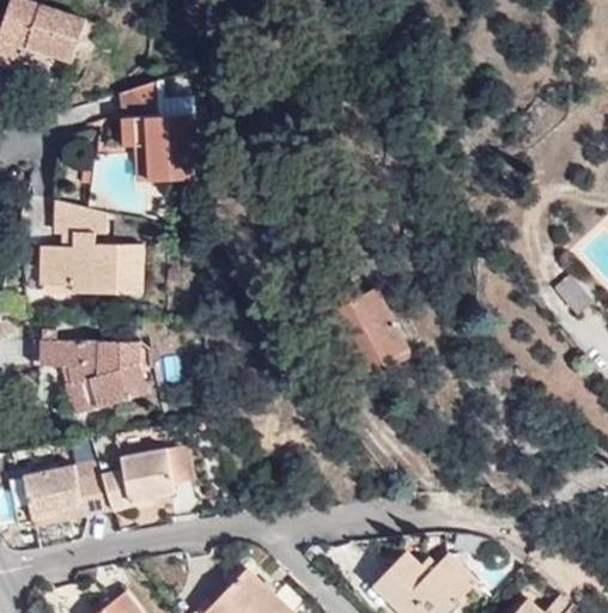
[(84,18),(25,0),(10,0),(0,31),(0,61),(20,68),(28,47),(72,60),(84,18)]
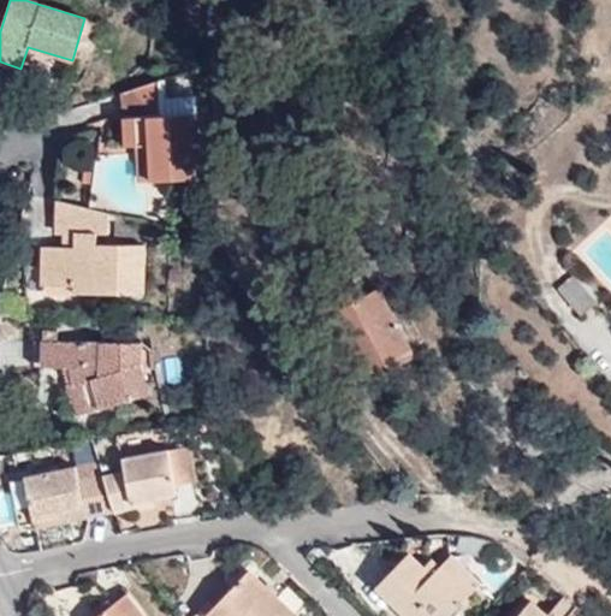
[(161,99),(162,80),(158,81),(156,114),(191,117),(191,101),(161,99)]
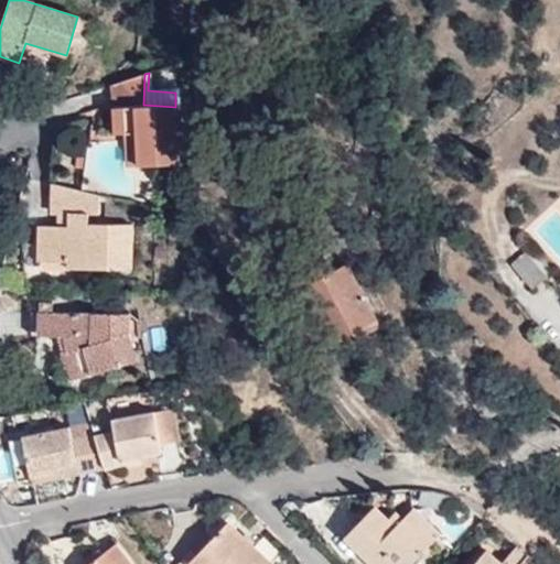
[(143,105),(144,74),(115,83),(114,134),(127,136),(138,136),(138,166),(174,167),(175,125),(179,126),(180,107),(175,107),(143,105)]
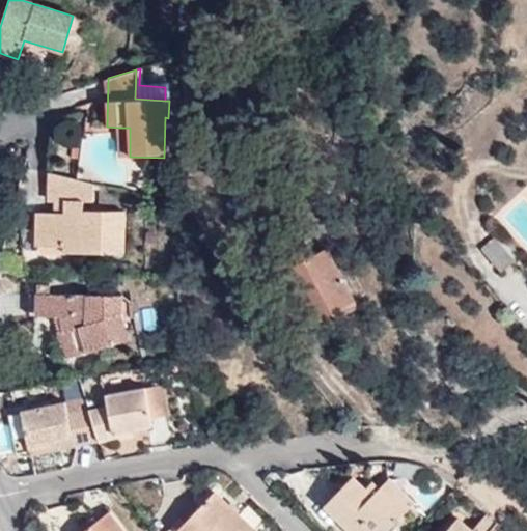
[(130,128),(119,128),(118,156),(130,157),(130,128)]
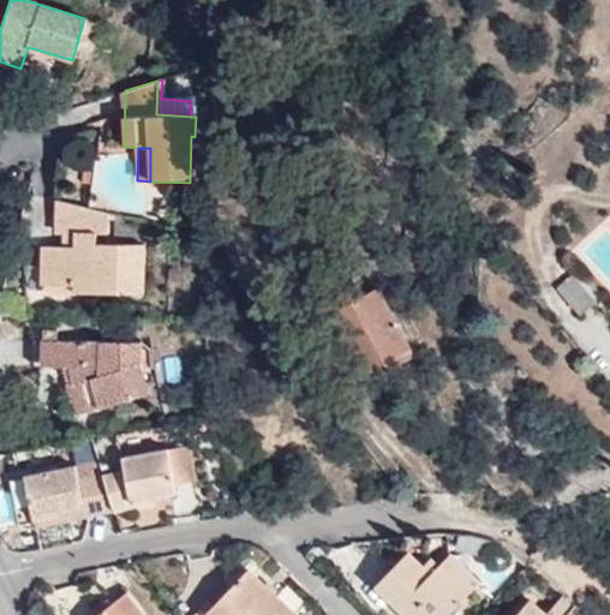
[(91,173),(82,172),(82,183),(90,184),(91,173)]
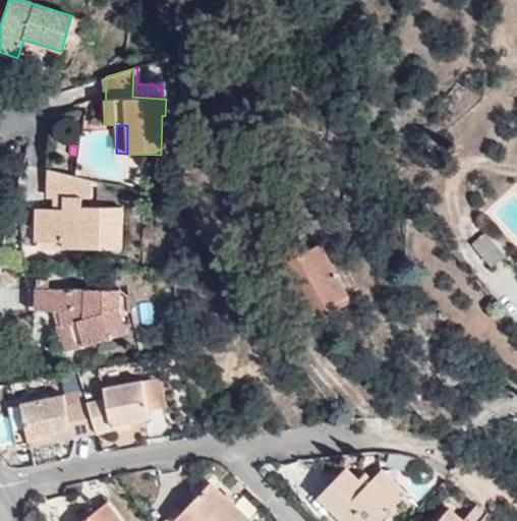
[(90,181),(46,169),(45,196),(52,197),(51,209),(36,209),(34,240),(61,240),(60,247),(118,247),(119,209),(79,208),(79,198),(89,197),(90,181)]
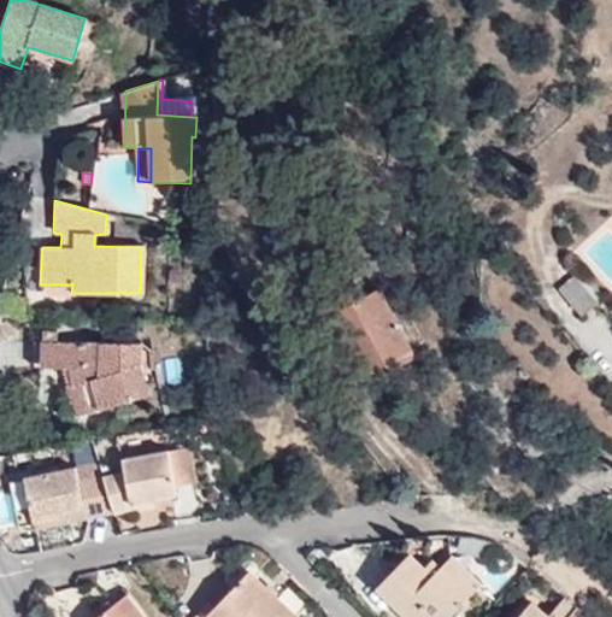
[(383,364),(407,352),(375,289),(362,297),(351,274),(310,294),(357,380),(386,366),(383,364)]
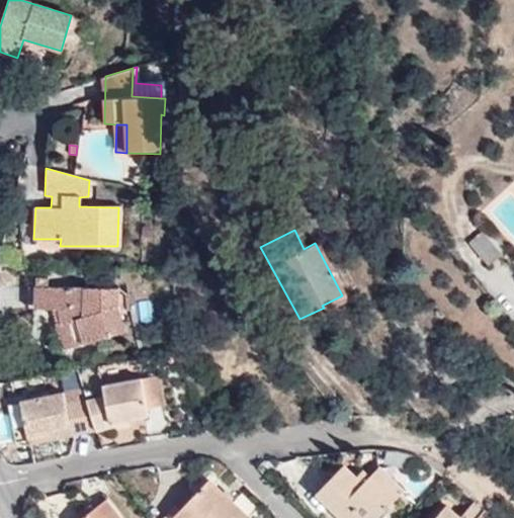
[(482,232),(467,242),(488,262),(505,247),(490,231),(484,235),(482,232)]
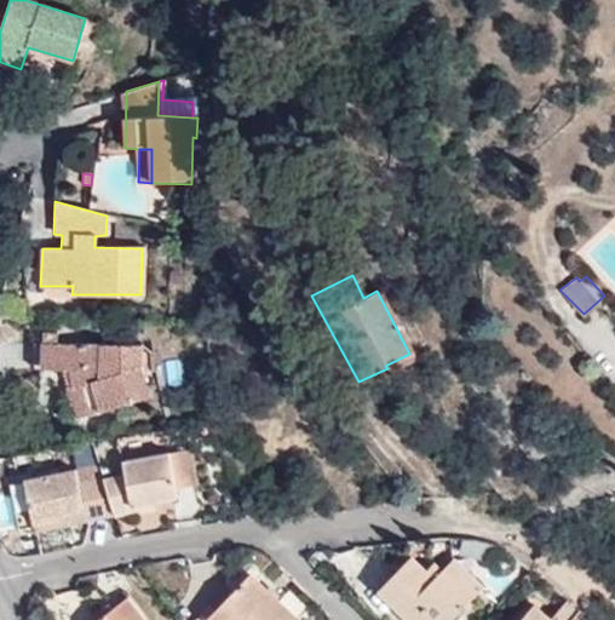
[(73,286),(40,286),(40,297),(73,297),(72,294),(73,286)]
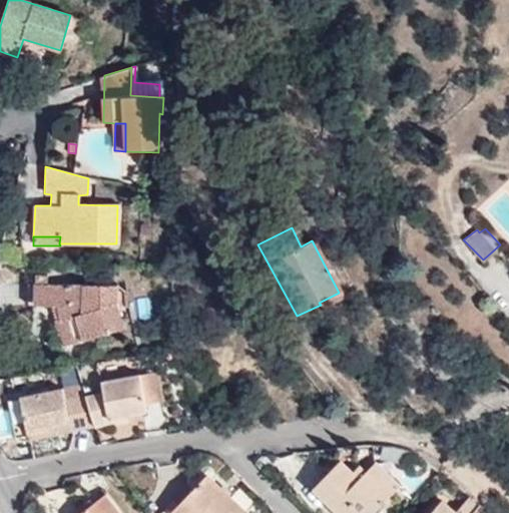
[(32,305),(34,284),(27,284),(25,305),(32,305)]
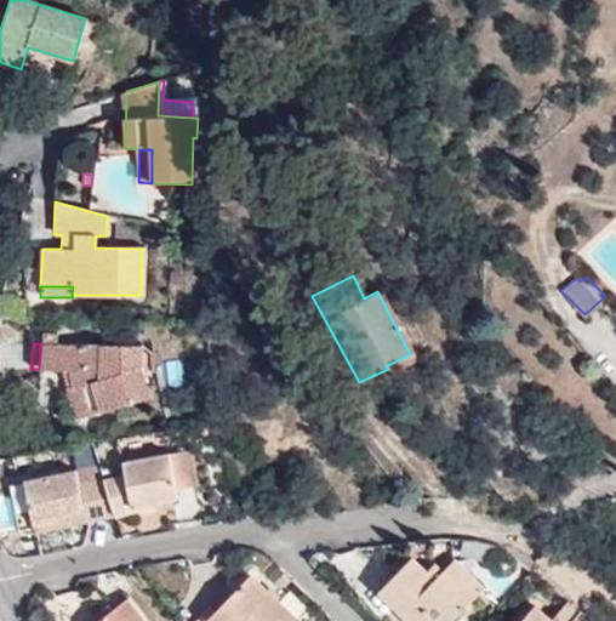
[(141,346),(41,343),(39,369),(61,371),(70,370),(73,387),(64,389),(73,419),(148,396),(141,366),(141,346)]
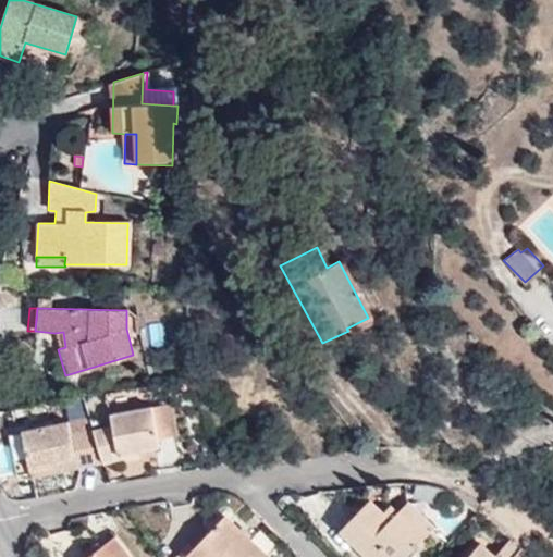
[(372,324),(368,318),(346,329),(348,331),(352,336),(372,324)]
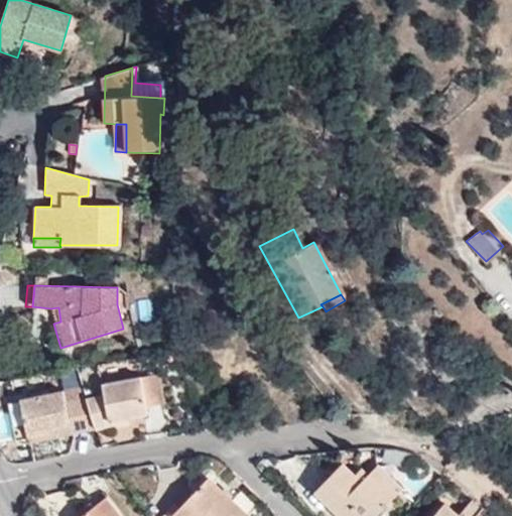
[(58,307),(50,308),(53,324),(60,321),(58,307)]
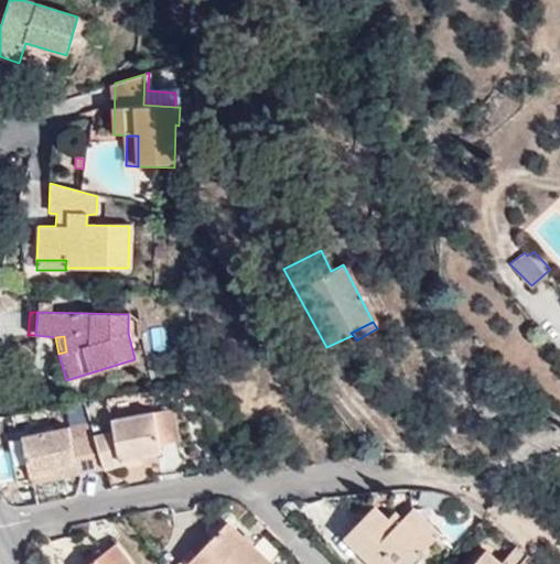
[(56,383),(66,380),(58,354),(50,356),(56,383)]
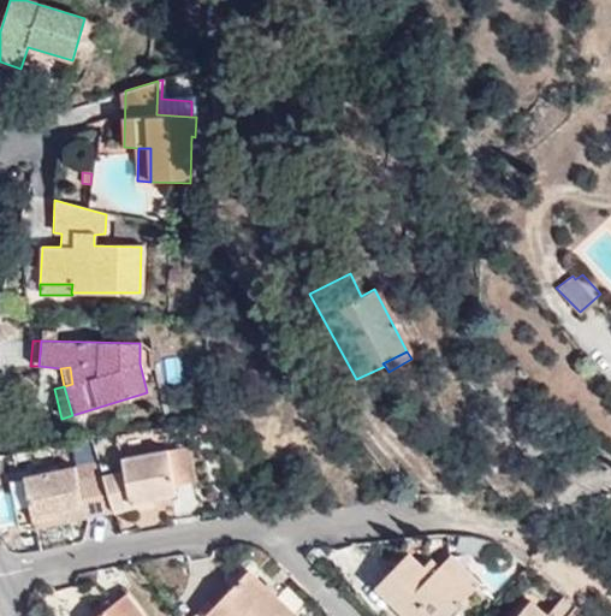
[(182,448),(165,450),(172,484),(189,481),(182,448)]
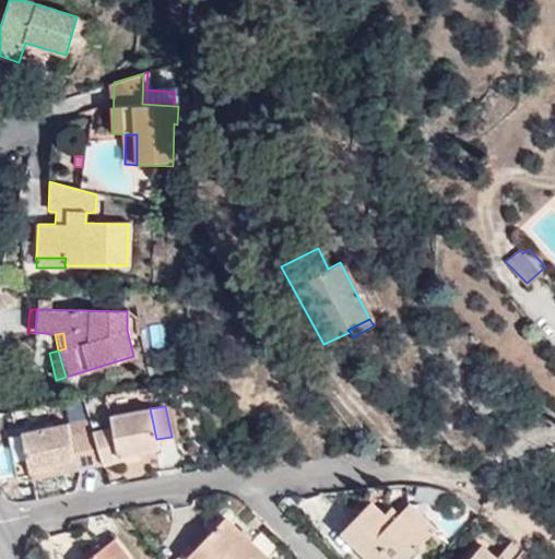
[(110,426),(92,430),(104,465),(119,462),(118,458),(137,453),(157,450),(156,439),(150,408),(109,416),(110,426)]
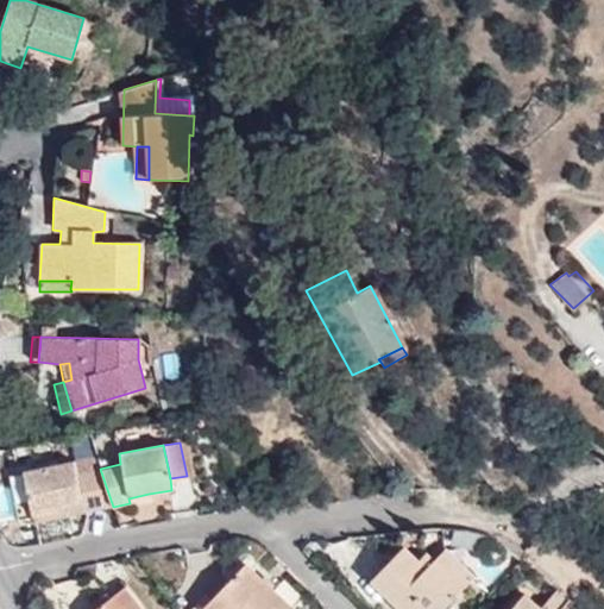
[(113,507),(100,469),(74,473),(71,462),(23,472),(32,514),(65,507),(63,503),(80,500),(82,513),(113,507)]
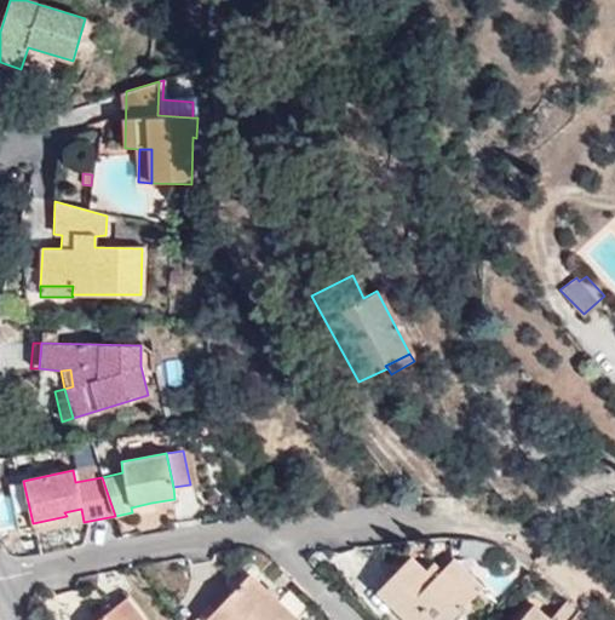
[(0,528),(24,522),(16,489),(0,493),(0,528)]
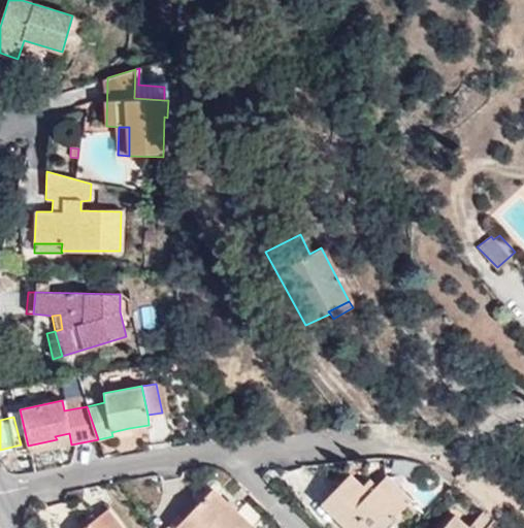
[(30,454),(71,444),(69,433),(55,436),(57,439),(28,446),(30,454)]
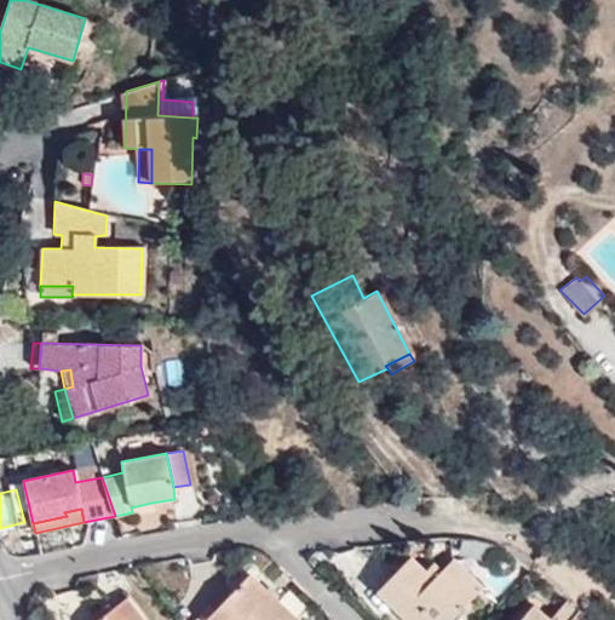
[(432,579),(425,572),(411,558),(377,591),(407,619),(447,619),(480,587),(452,558),(440,570),(432,579)]
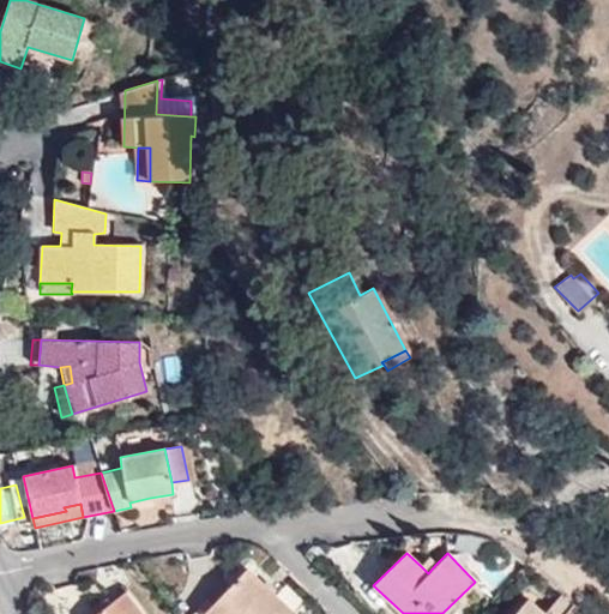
[(429,558),(421,566),(428,573),(435,565),(429,558)]
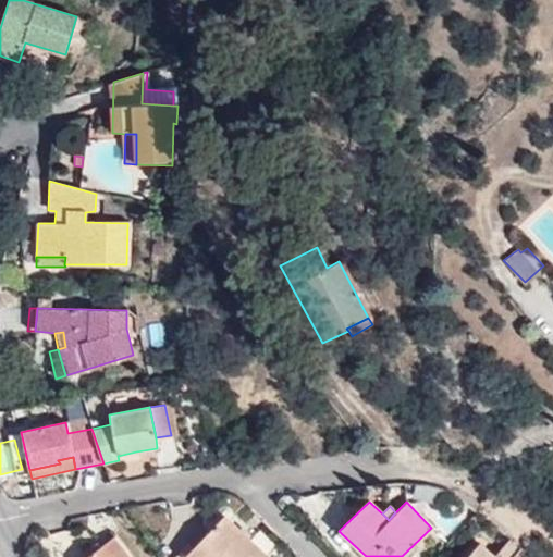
[(266,556),(224,517),(192,551),(186,546),(180,552),(184,556),(266,556)]
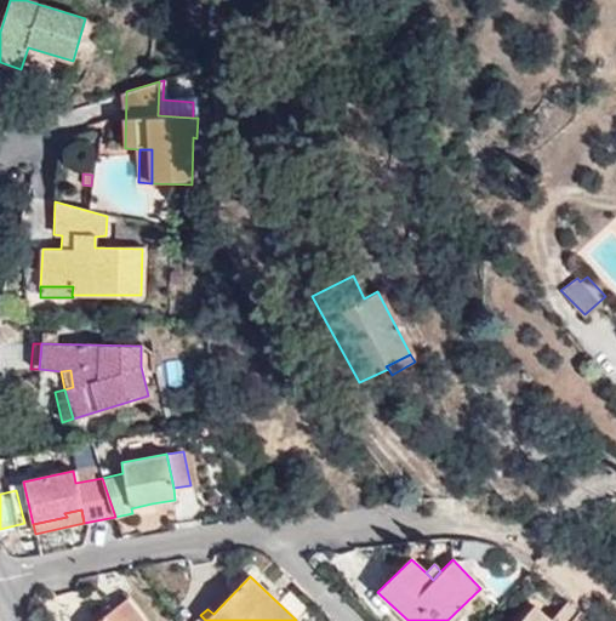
[(96,620),(142,620),(125,599),(96,620)]
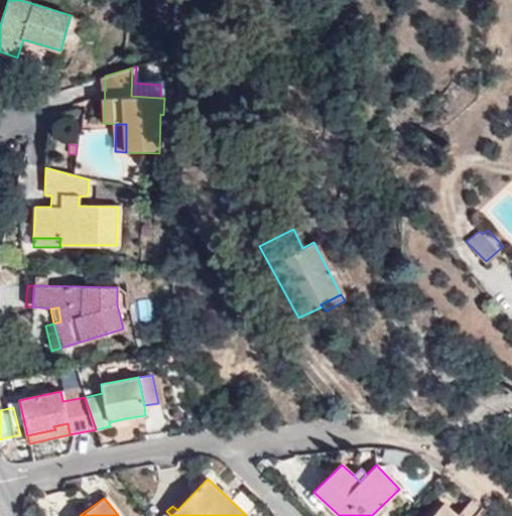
[(457,515),(442,504),(432,515),(457,515)]
